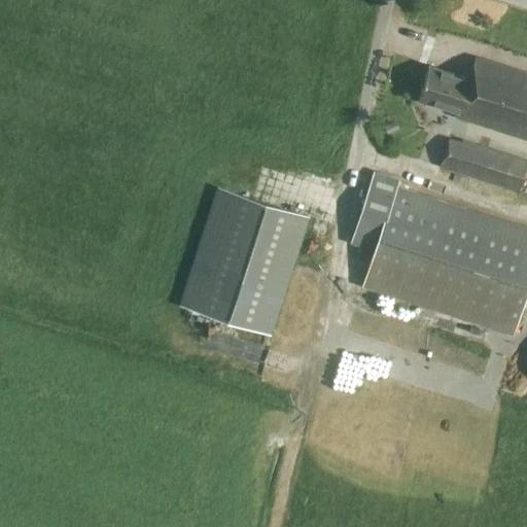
[(526,72),(477,58),(470,78),(429,66),(419,99),(459,111),(457,116),(526,137),(526,72)]
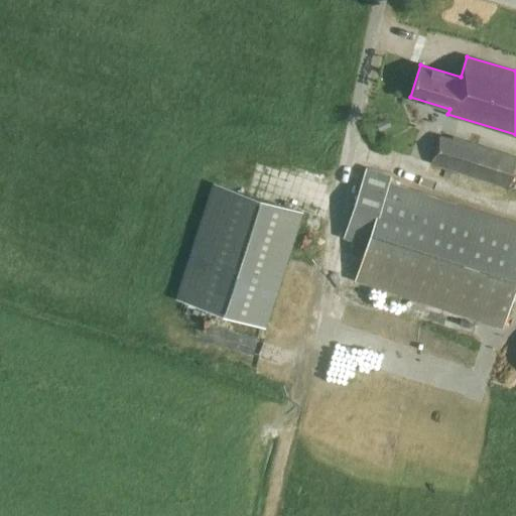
[(507,189),(515,162),(439,137),(430,164),(507,189)]
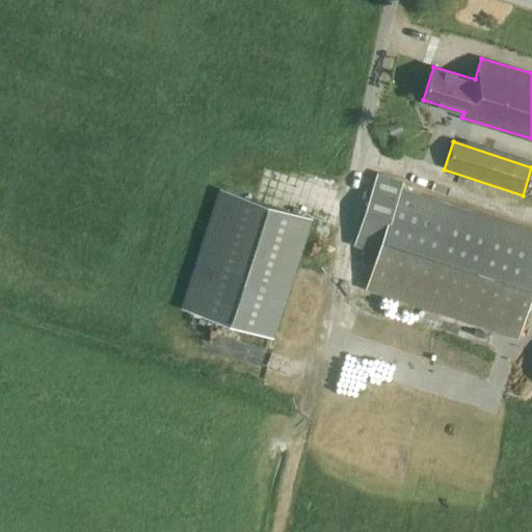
[(516,339),(531,289),(531,230),(400,187),(402,181),(377,173),(353,245),(377,253),(365,289),(516,339)]
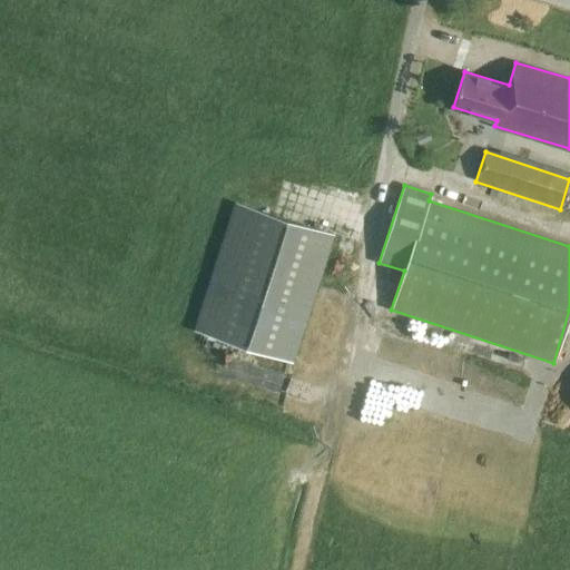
[(520,212),(523,200),(501,195),(498,206),(520,212)]
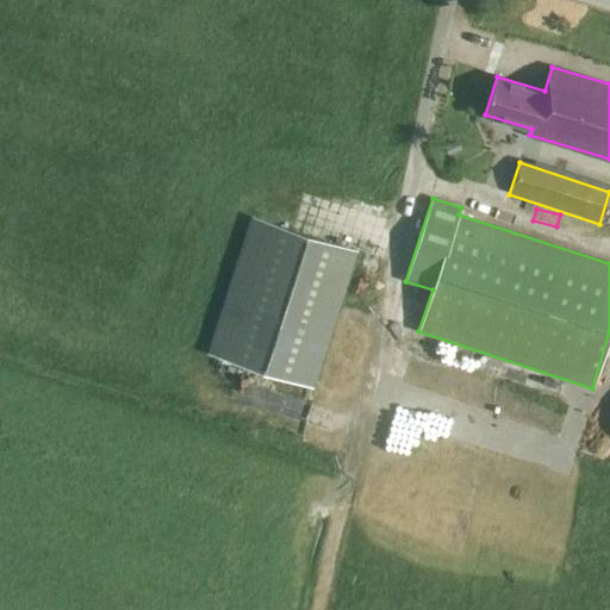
[(212,355),(313,387),(356,251),(256,219),(212,355)]
